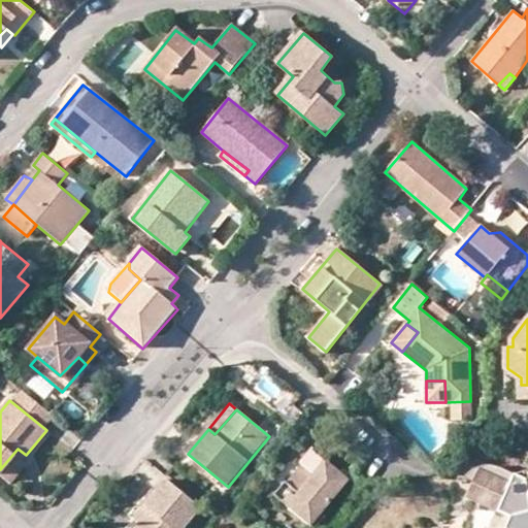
[(450,447),(437,461),(446,468),(457,453),(450,447)]
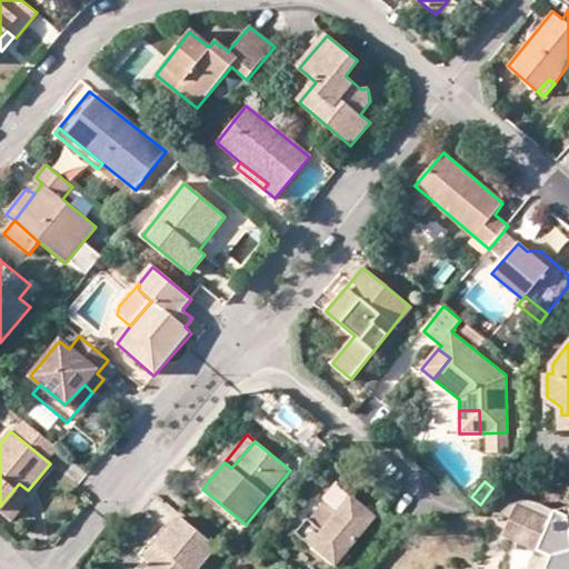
[(0,512),(6,518),(28,490),(19,483),(0,506),(0,512)]
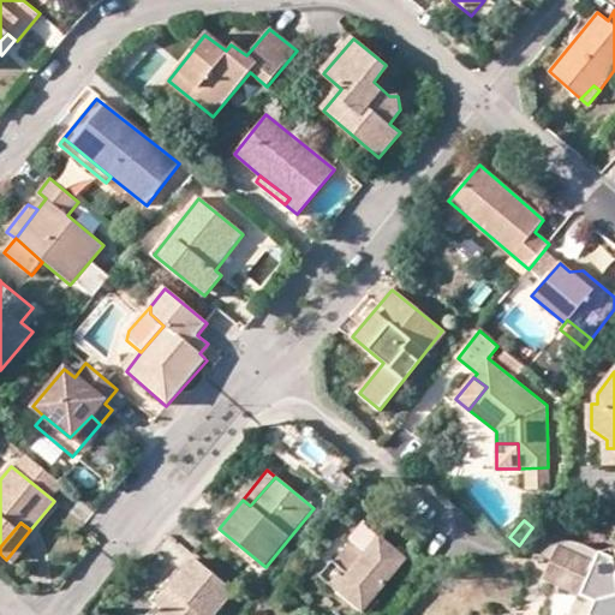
[(365,614),(408,563),(365,527),(352,543),(371,559),(354,579),(335,562),(321,579),(364,614),(365,614)]
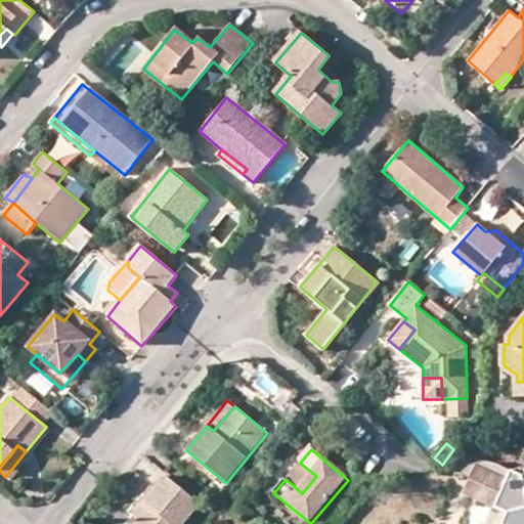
[(504,523),(523,523),(523,468),(523,469),(523,475),(523,476),(495,465),(484,466),(475,469),(464,477),(471,481),(467,497),(508,516),(504,523)]
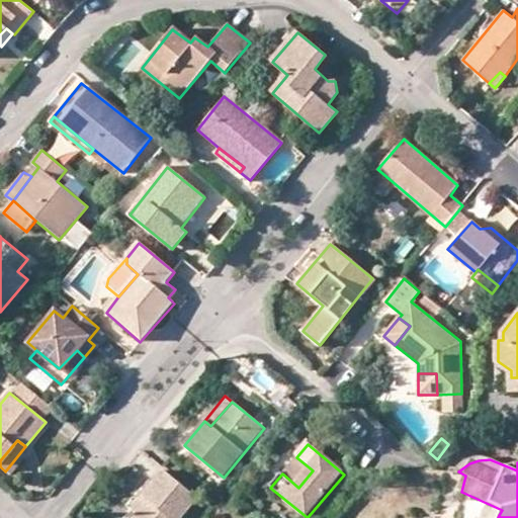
[(163,470),(142,498),(147,502),(138,514),(134,517),(178,517),(196,497),(163,470)]
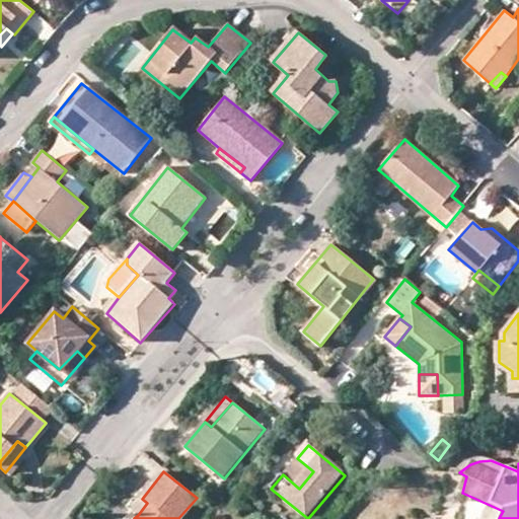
[(132,511),(138,515),(147,503),(142,499),(132,511)]
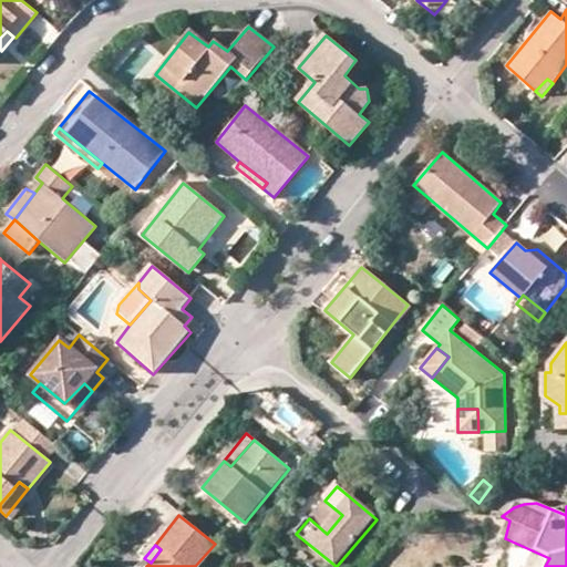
All buildings are outlined.
